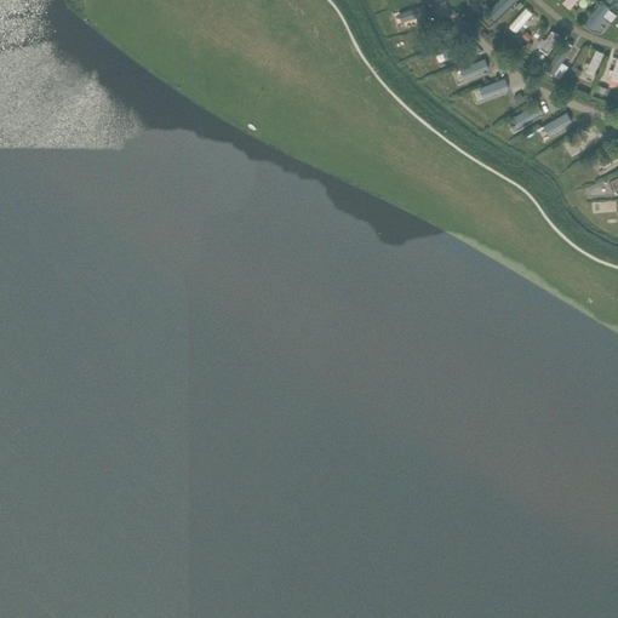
[(511,0),(498,0),(488,10),(496,17),(513,0),(511,0)]
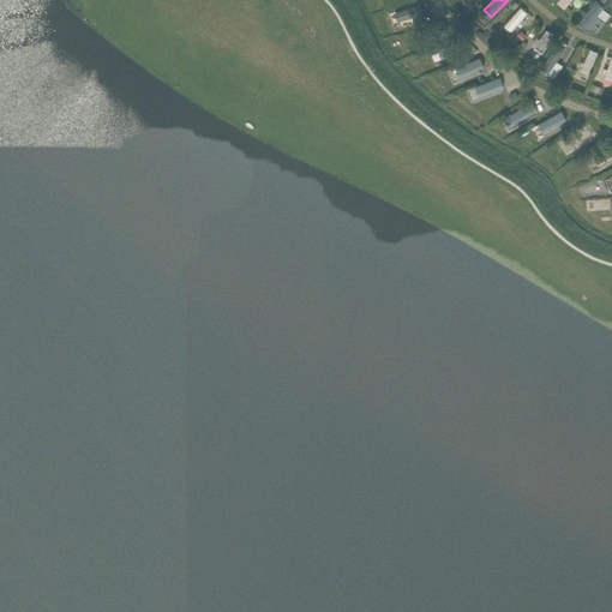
[(558,0),(556,3),(563,10),(573,0),(558,0)]
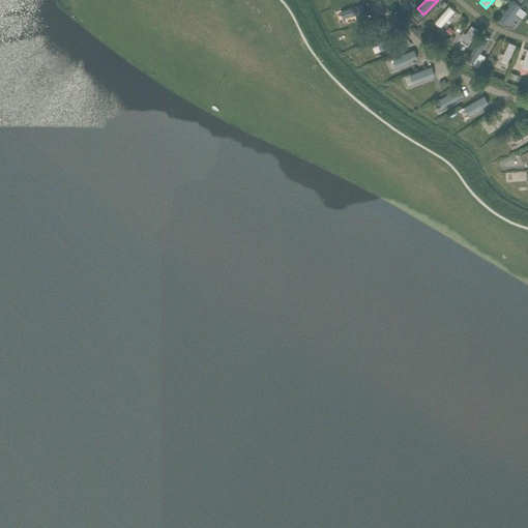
[(343,11),(346,21),(369,13),(365,3),(343,11)]
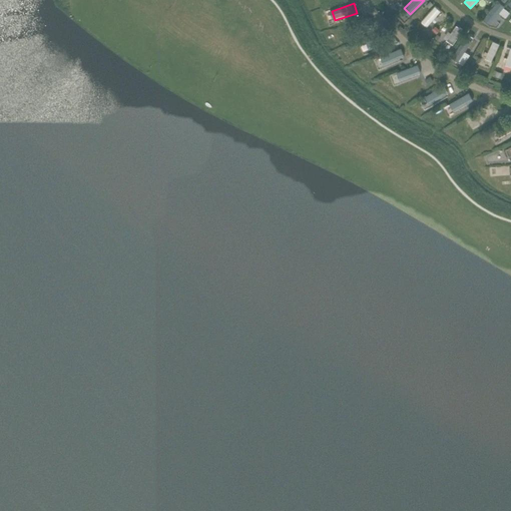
[(495,5),(482,19),(488,24),(501,10),(495,5)]
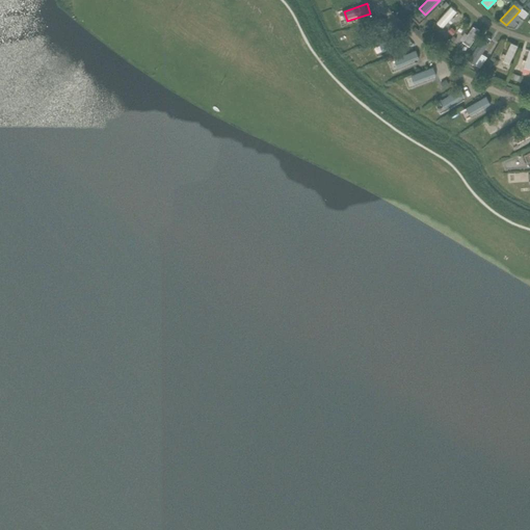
[(449,7),(436,23),(443,28),(455,14),(449,7)]
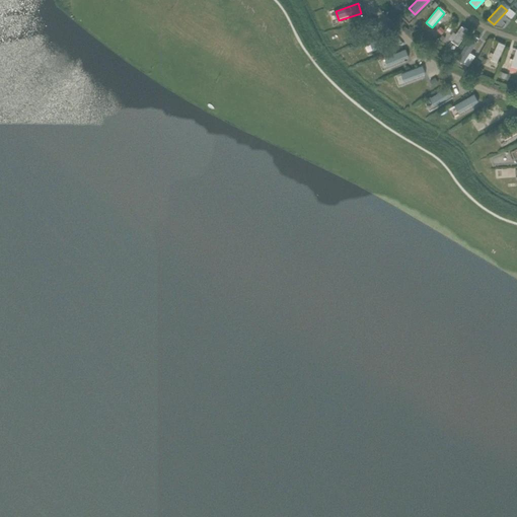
[(443,32),(438,27),(434,31),(439,35),(443,32)]
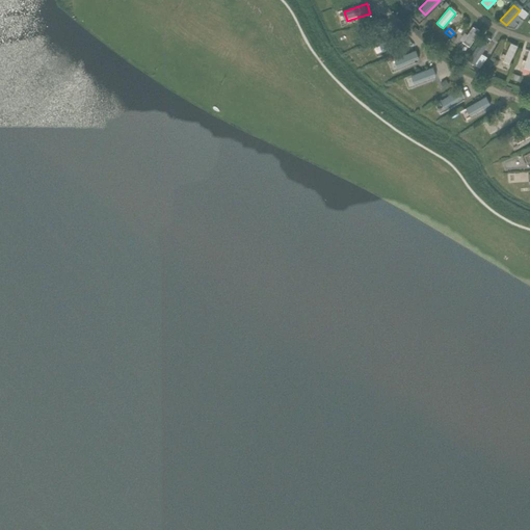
[(470,32),(457,48),(464,53),(476,37),(470,32)]
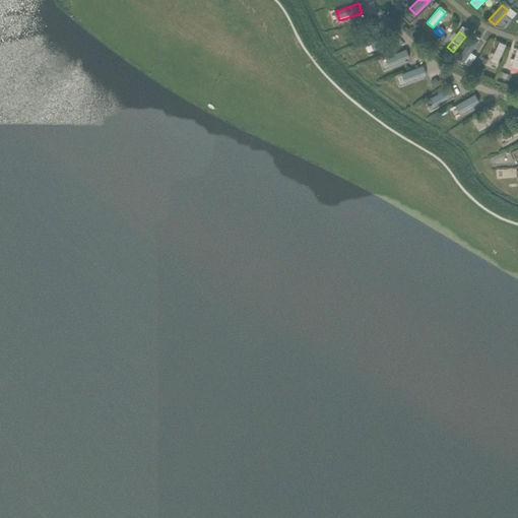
[(466,61),(477,46),(471,41),(459,56),(466,61)]
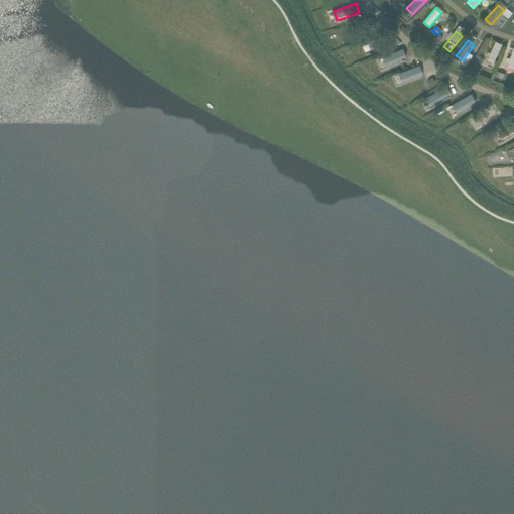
[(362,45),(365,54),(375,50),(371,42),(362,45)]
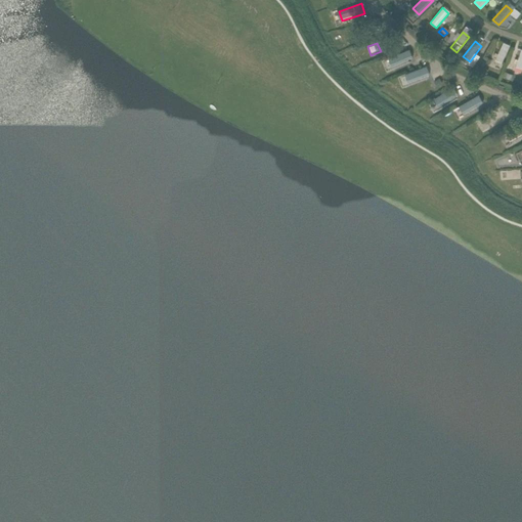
[(502,45),(494,63),(503,67),(510,48),(502,45)]
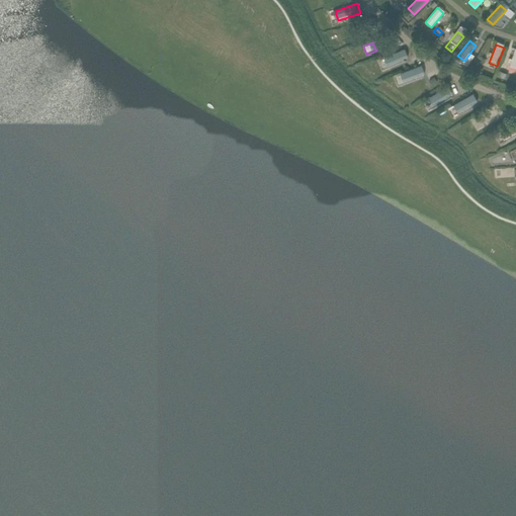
[(405,51),(377,60),(381,70),(409,62),(405,51)]
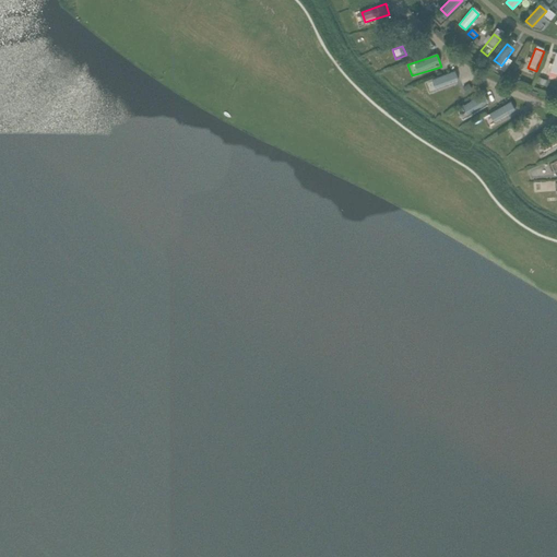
[(556,55),(555,55),(547,74),(556,78),(556,73),(556,55)]
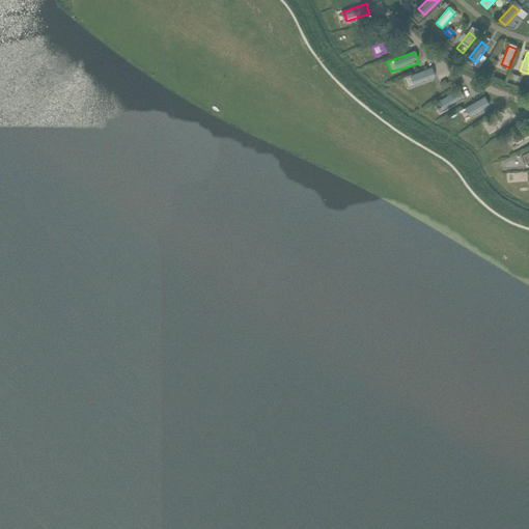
[(410,78),(404,80),(407,88),(413,85),(410,78)]
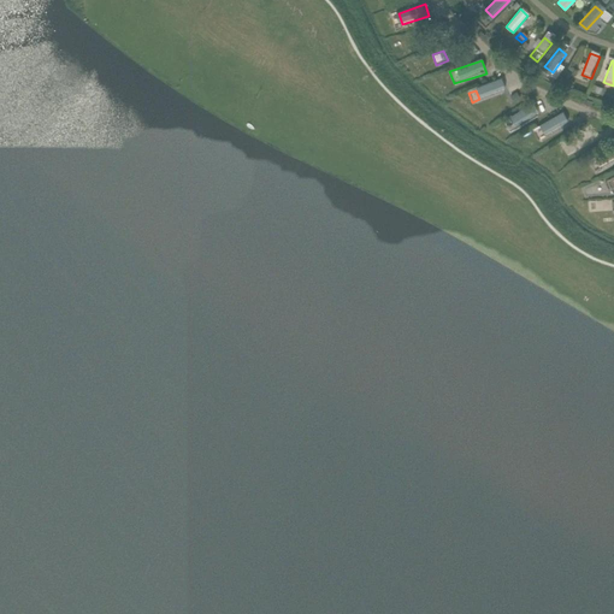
[(515,127),(538,112),(532,102),(509,117),(515,127)]
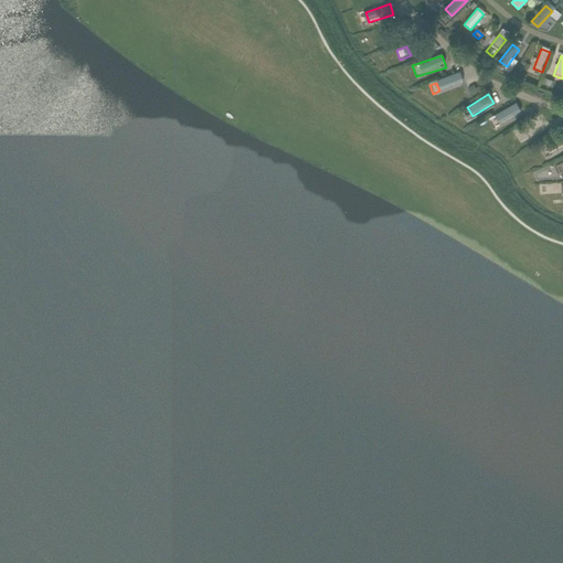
[(499,124),(521,112),(516,103),(495,116),(499,124)]
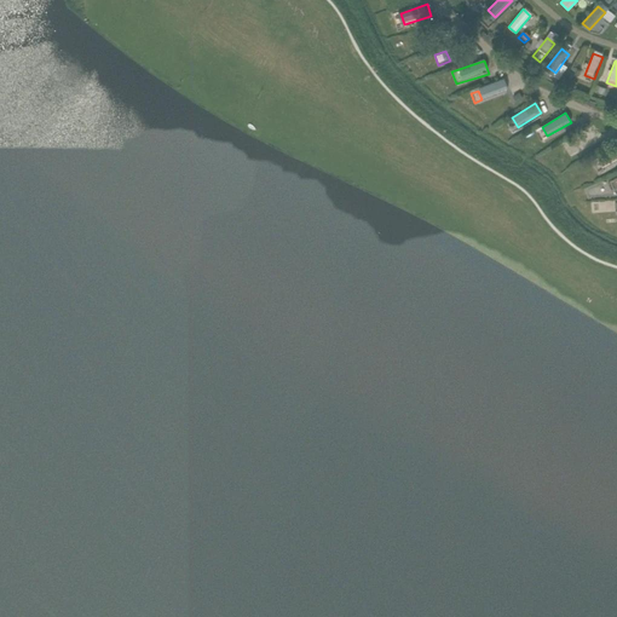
[(600,168),(616,160),(616,149),(595,159),(600,168)]
